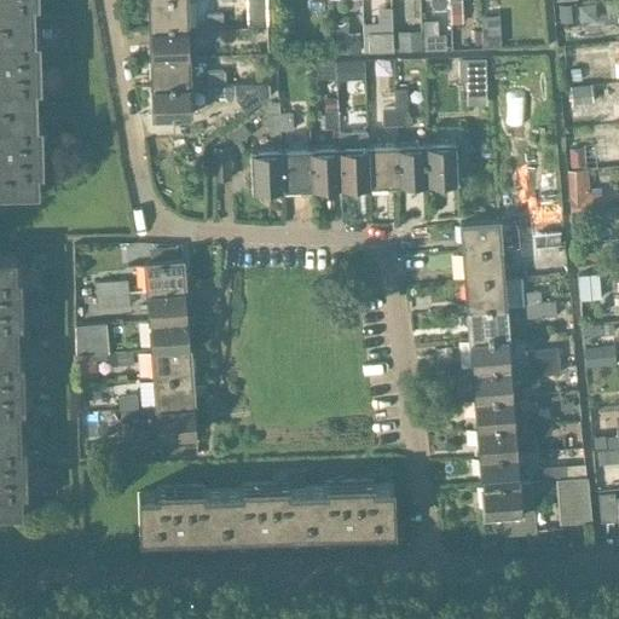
[(36,1),(36,0),(0,0),(0,19),(33,19),(33,1),(36,1)]
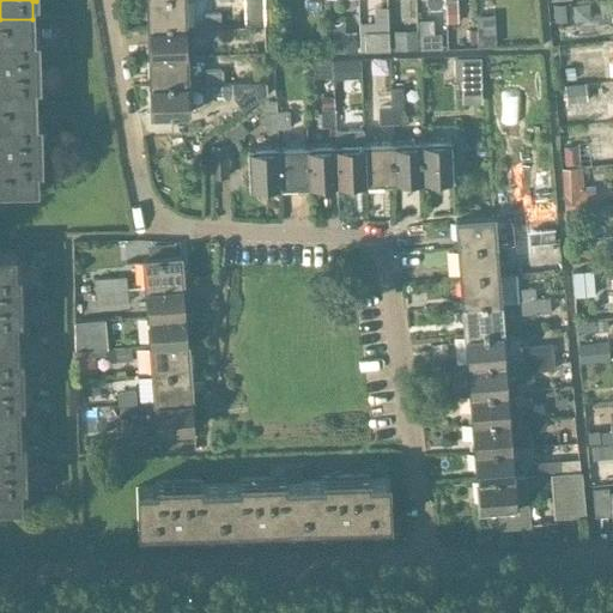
[(186,26),(183,0),(146,0),(149,28),(186,26)]
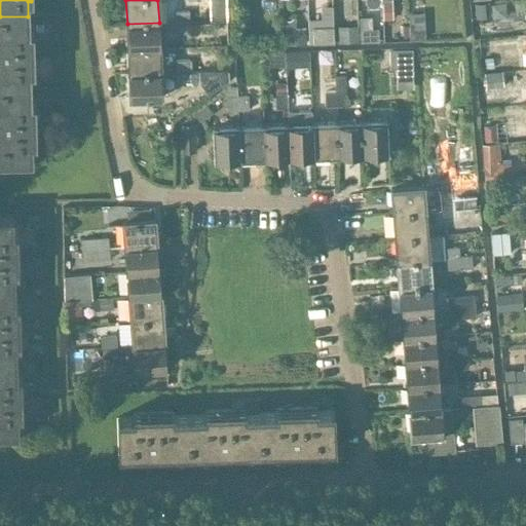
[(382,0),(371,0),(372,8),(383,8),(382,0)]
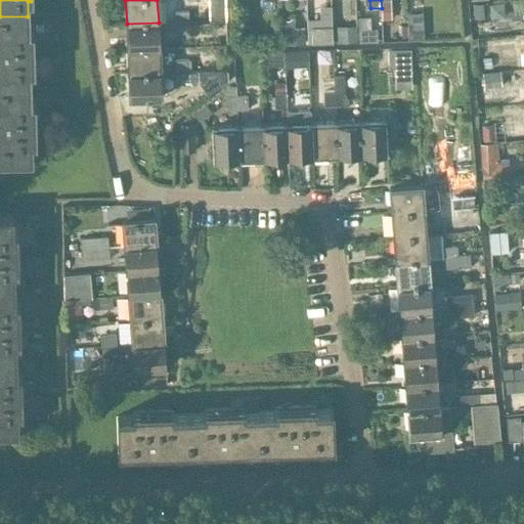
[(389,0),(381,0),(382,8),(383,19),(391,18),(389,0)]
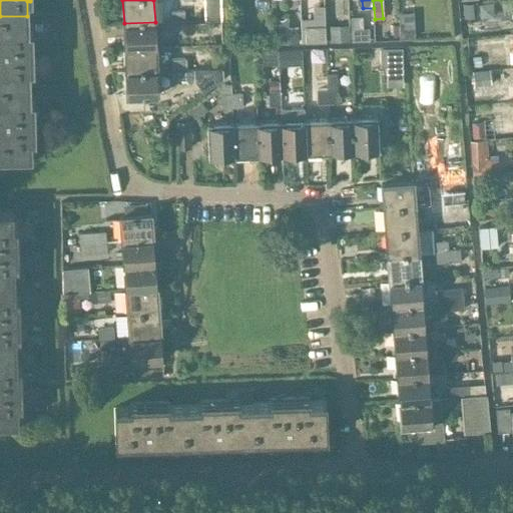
[(476,2),(463,3),(464,17),(477,16),(476,2)]
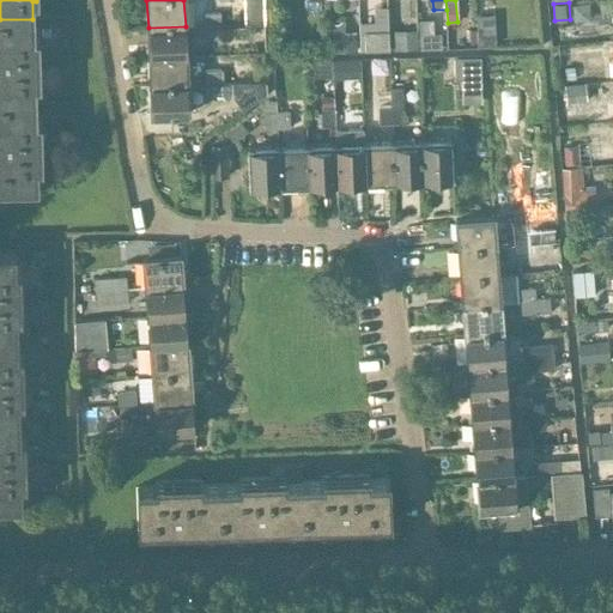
[(220,26),(220,13),(204,13),(204,26),(220,26)]
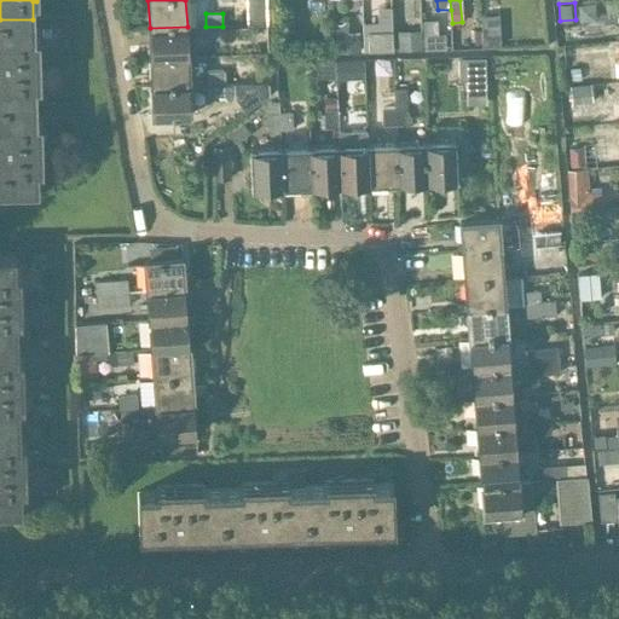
[(498,13),(481,15),(482,45),(499,44),(498,13)]
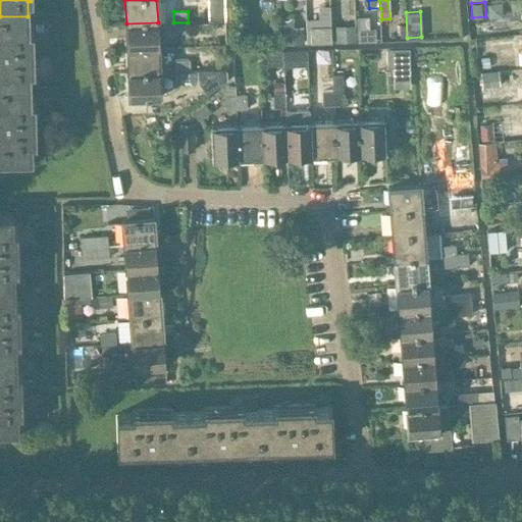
[(34,71),(32,32),(29,32),(28,16),(0,16),(0,88),(30,87),(30,71),(34,71)]
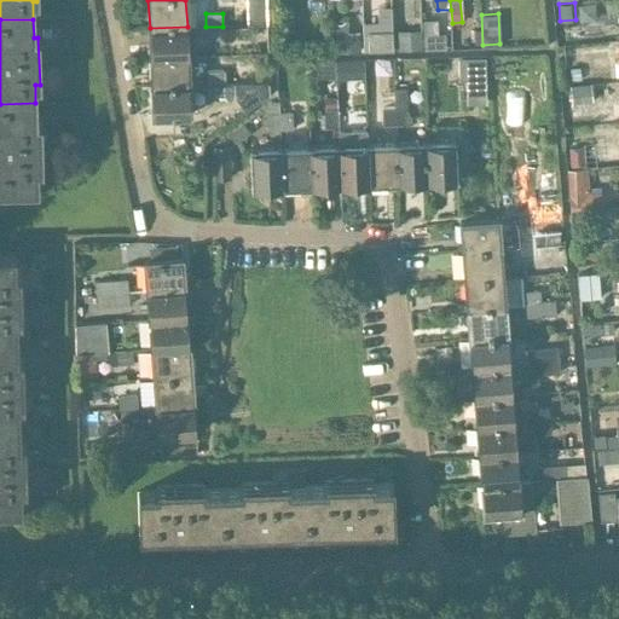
[(187,56),(187,27),(150,28),(150,57),(187,56)]
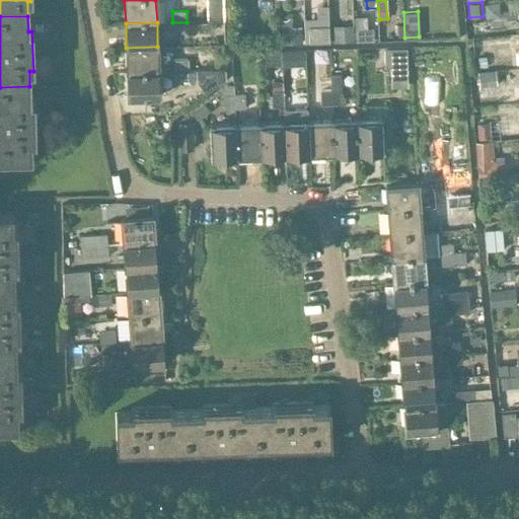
[(188,33),(187,22),(172,22),(172,33),(188,33)]
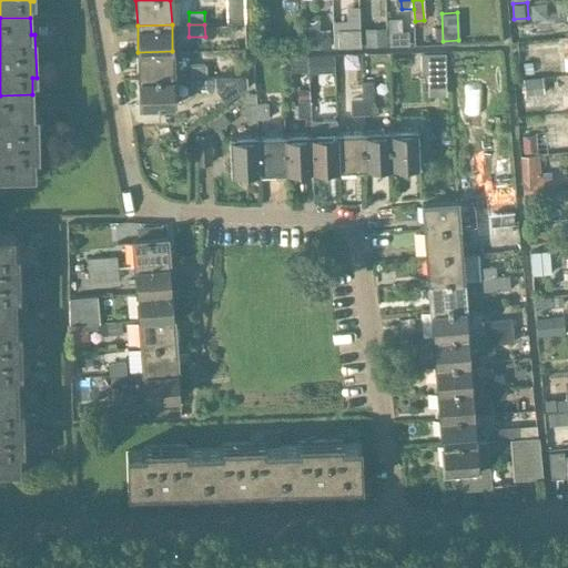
[(357,44),(357,30),(337,30),(338,46),(357,44)]
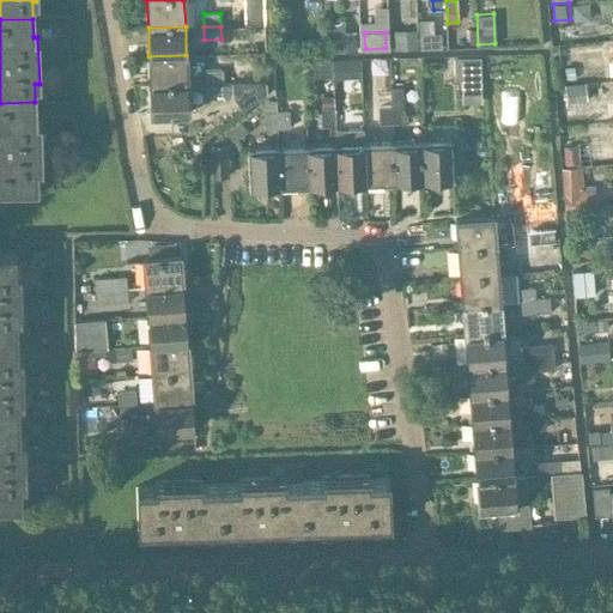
[(414,48),(413,32),(393,32),(393,48),(414,48)]
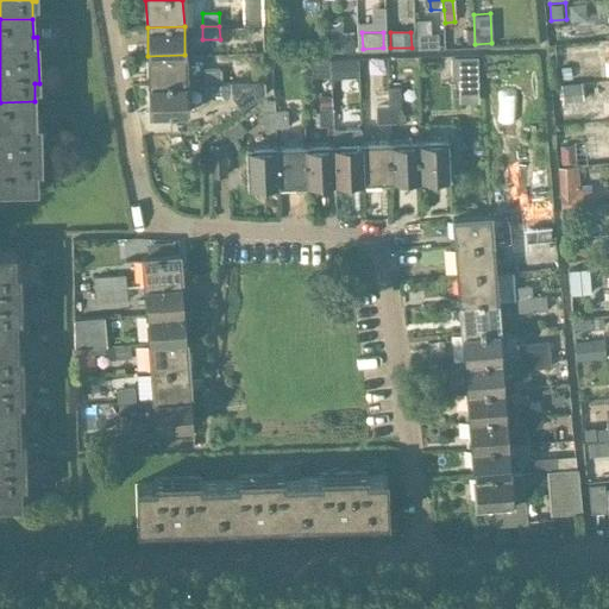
[(352,49),(352,33),(332,35),(332,50),(352,49)]
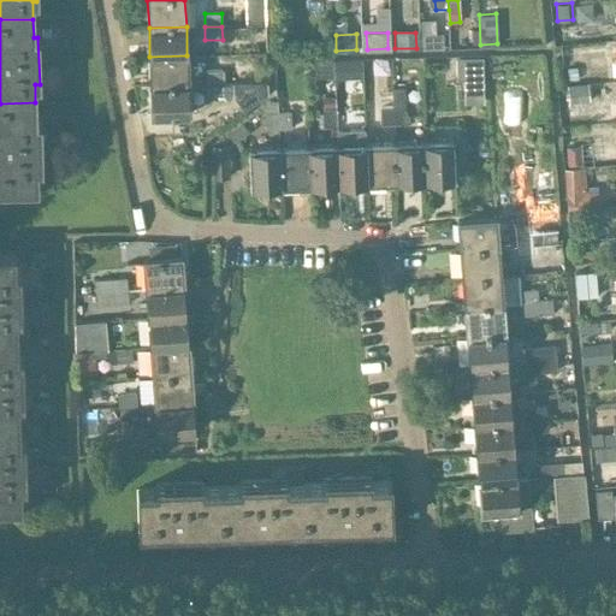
[(443,34),(421,35),(421,49),(443,48),(443,34)]
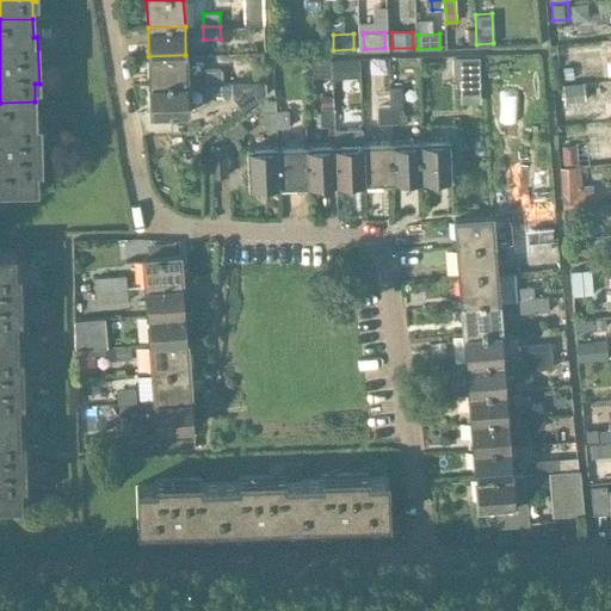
[(186,84),(185,55),(148,56),(149,85),(186,84)]
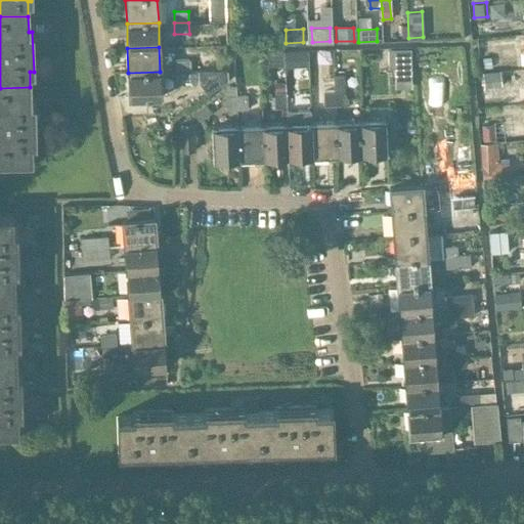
[(307,50),(291,51),(292,68),(308,67),(307,50)]
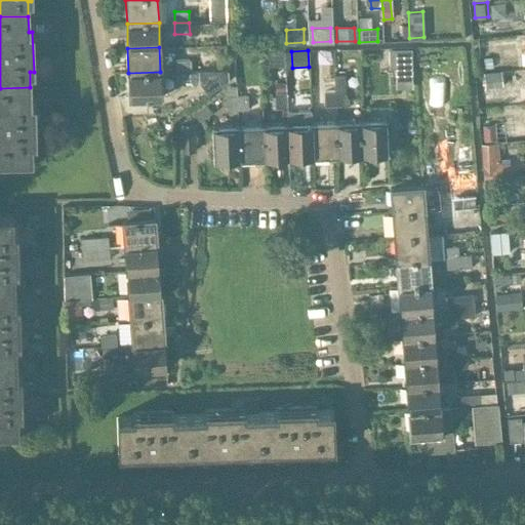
[(410,50),(389,50),(389,67),(395,67),(411,67),(410,50)]
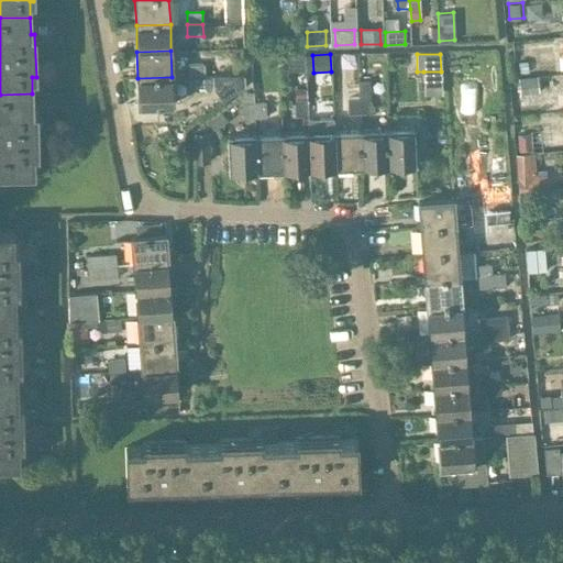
[(205,76),(203,64),(188,64),(188,77),(205,76)]
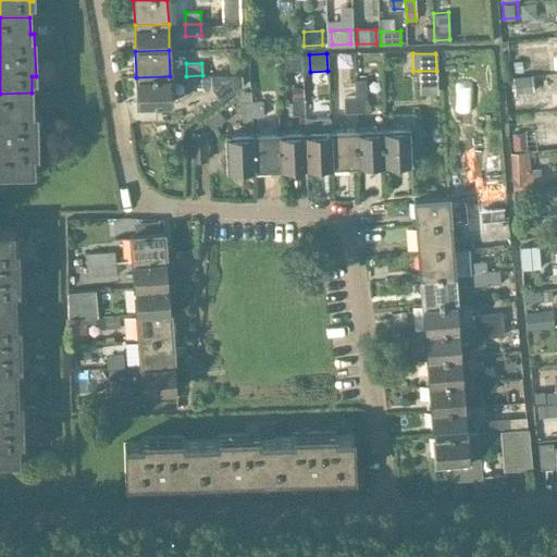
[(221,100),(242,85),(242,74),(202,75),(186,76),(186,87),(211,87),(221,100)]
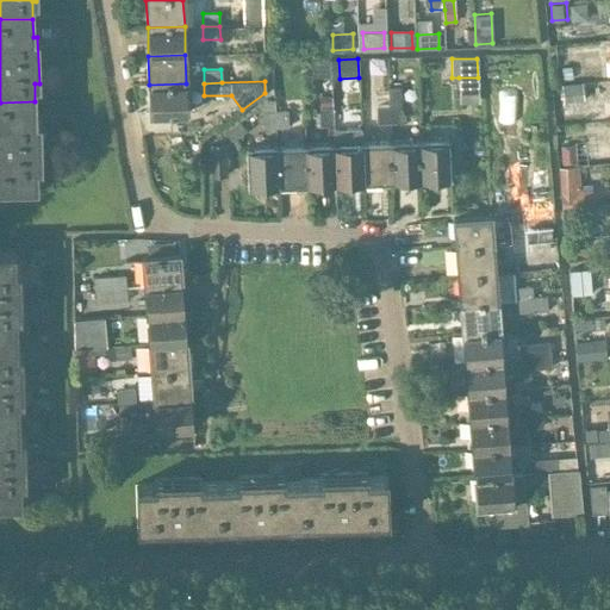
[(580,82),(562,85),(564,100),(583,99),(580,82)]
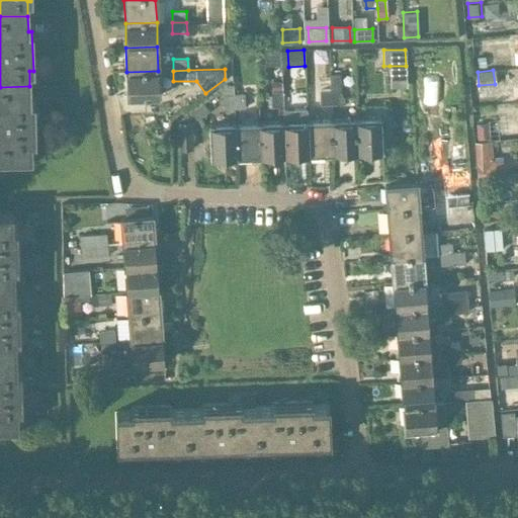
[(159,96),(158,71),(126,72),(127,97),(159,96)]
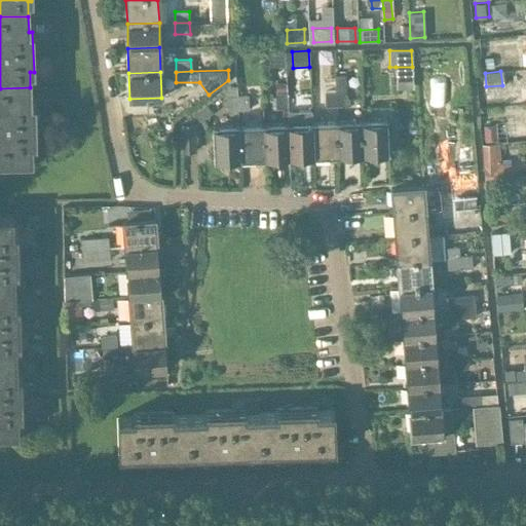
[(346,105),(345,73),(335,74),(336,90),(335,90),(335,105),(346,105)]
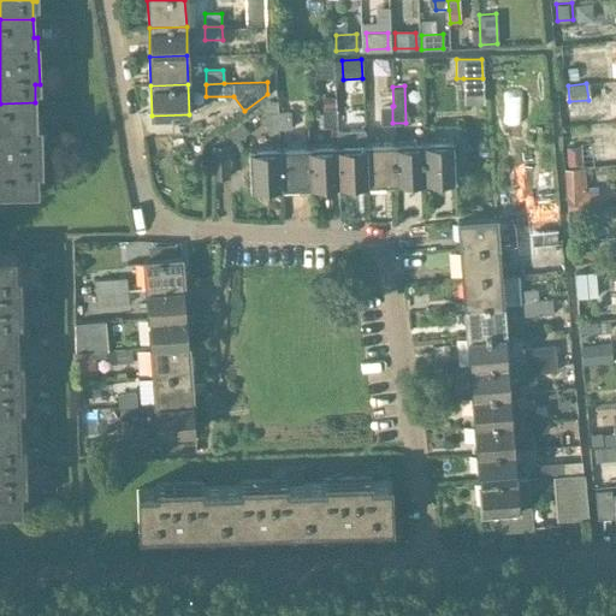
[(333,96),(323,96),(323,106),(335,106),(333,96)]
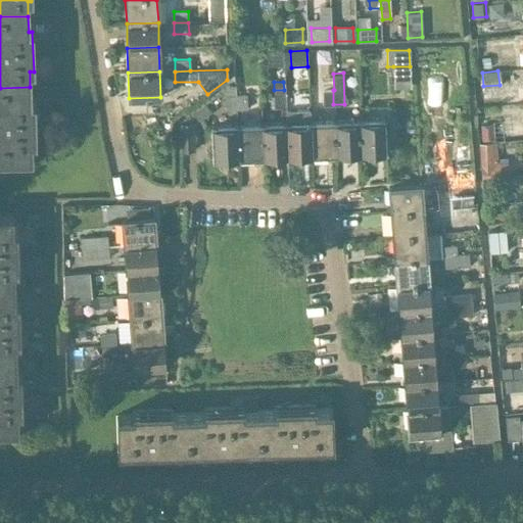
[(228,85),(224,89),(224,95),(225,109),(236,108),(235,94),(235,85),(228,85)]
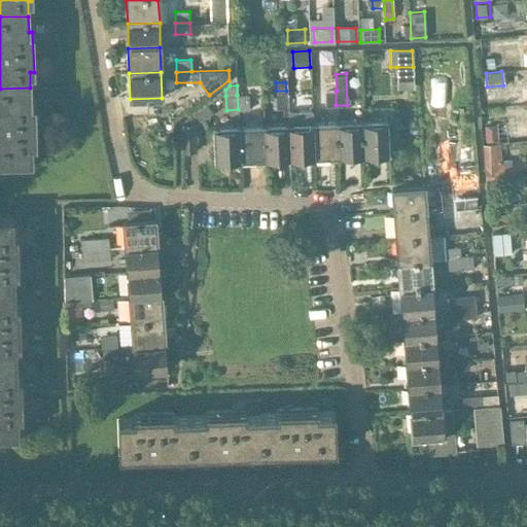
[(35,143),(34,104),(31,104),(30,88),(0,89),(0,162),(32,161),(32,143),(35,143)]
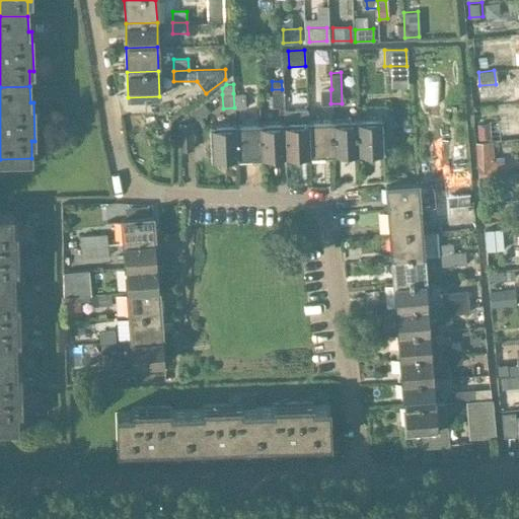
[(330,103),(330,89),(319,90),(319,104),(330,103)]
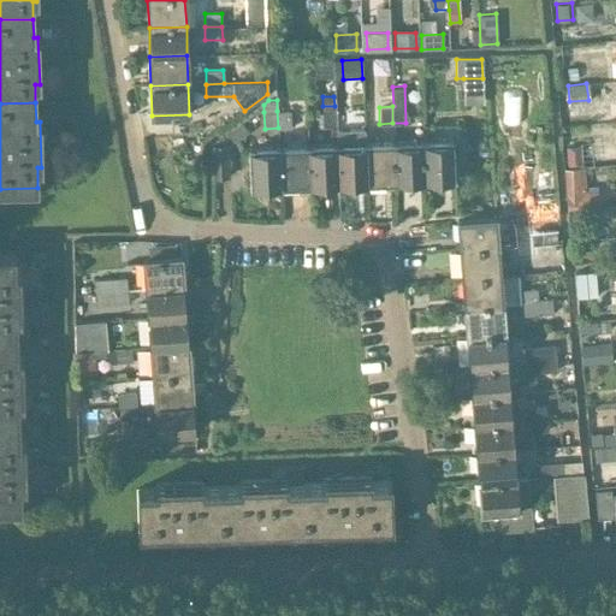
[(335,125),(333,108),(320,110),(321,126),(335,125)]
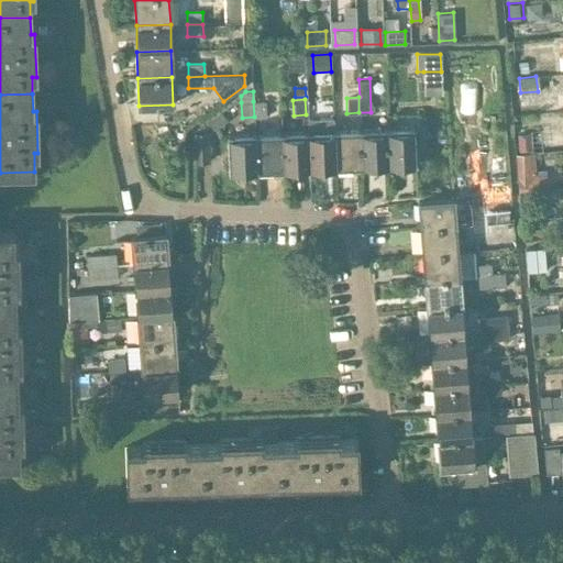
[(266,117),(265,101),(253,101),(254,117),(266,117)]
